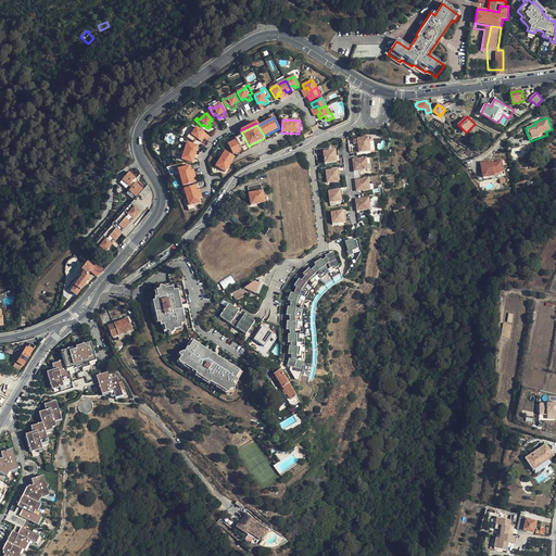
[(202,136),(204,133),(198,128),(192,136),(190,134),(188,138),(196,142),(198,140),(202,143),(205,138),(202,136)]
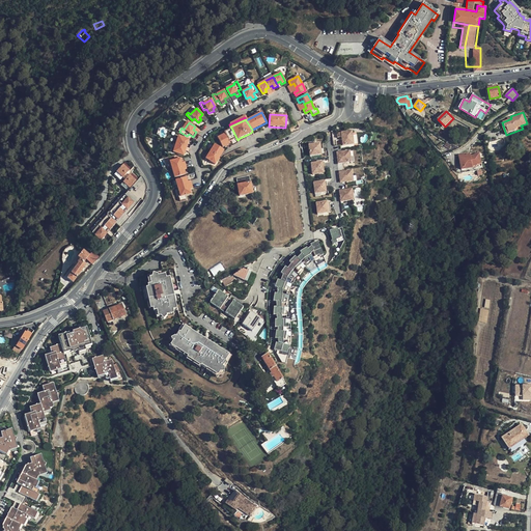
[(228,142),(236,138),(231,128),(224,133),(225,135),(218,139),(223,148),(230,144),(228,142)]
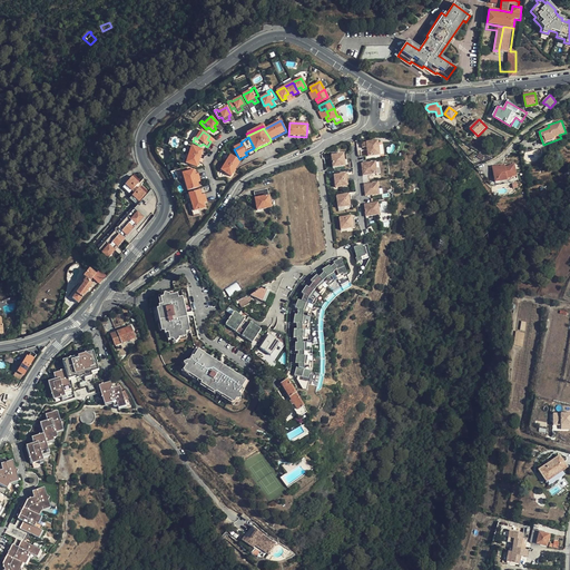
[(360,143),(361,145),(361,147),(366,146),(367,155),(374,154),(374,149),(377,149),(377,143),(375,140),(360,141),(360,143)]
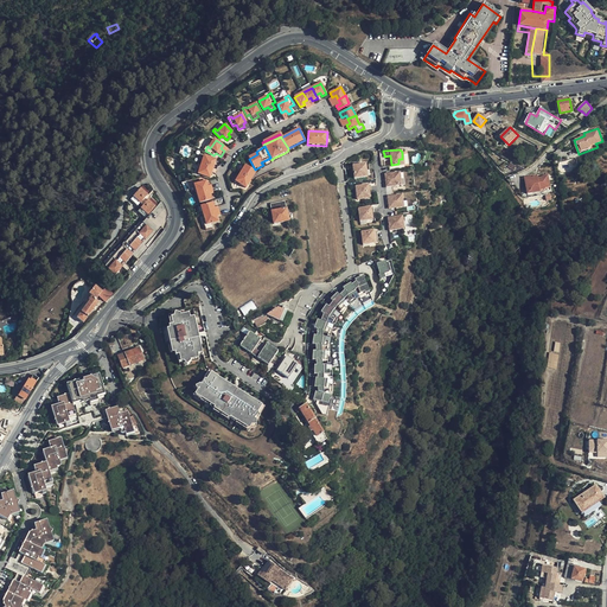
[(211,164),(215,166),(216,160),(204,155),(200,165),(209,168),(211,164)]
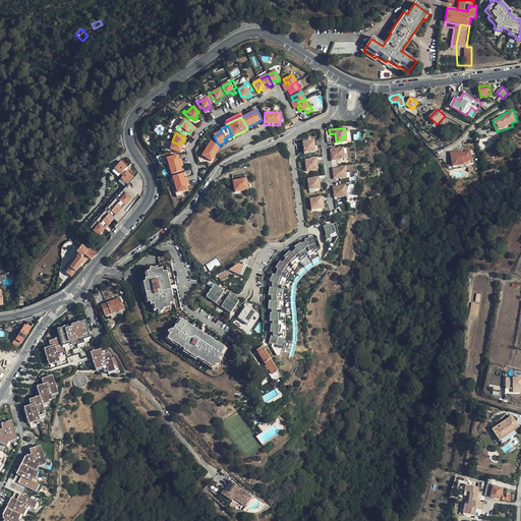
[(313,146),(313,139),(301,140),(303,153),(312,152),(311,146),(313,146)]
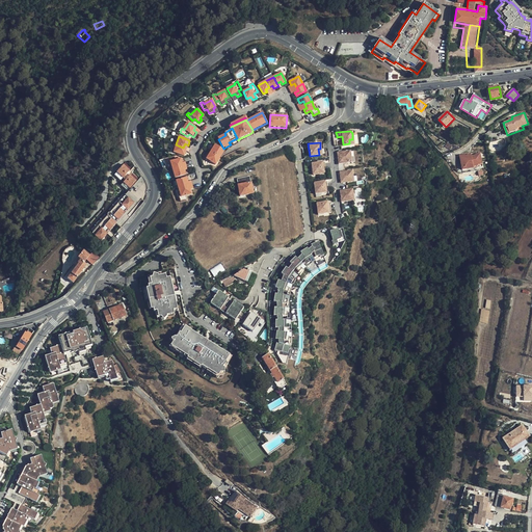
[(184,156),(185,152),(182,151),(183,148),(176,144),(174,152),(184,156)]
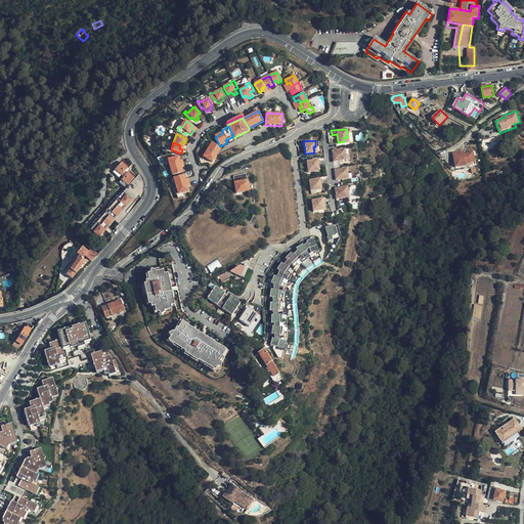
[(204,158),(213,163),(221,148),(212,143),(204,158)]
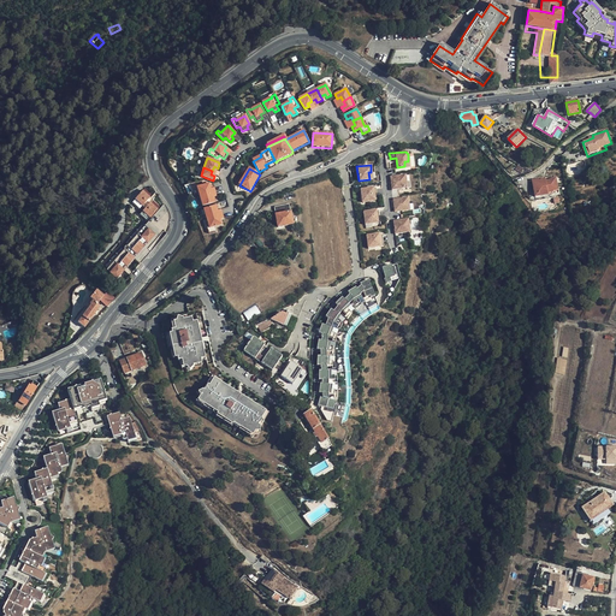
[(403,182),(406,182),(404,175),(395,176),(390,176),(391,189),(398,188),(403,188),(403,182)]
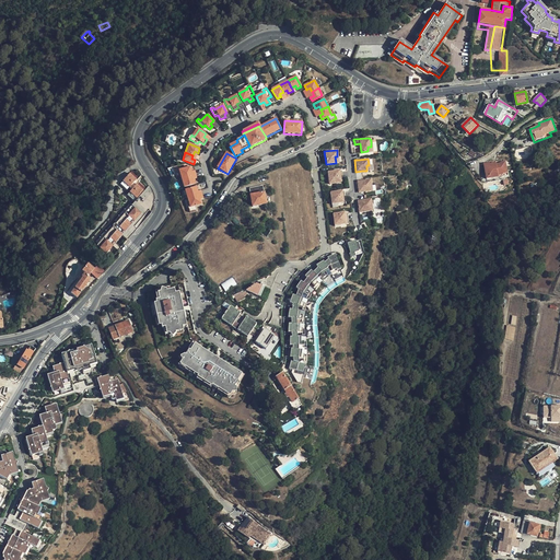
[(496,163),(486,164),(488,178),(510,175),(509,162),(503,162),(503,164),(496,165),(496,163)]
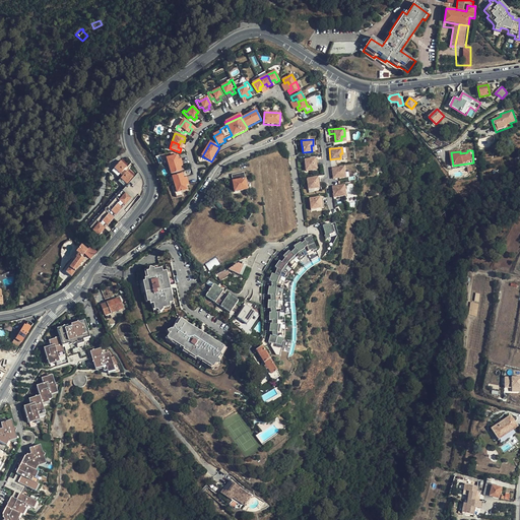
[(168,158),(170,166),(176,164),(175,160),(179,158),(178,155),(168,158)]
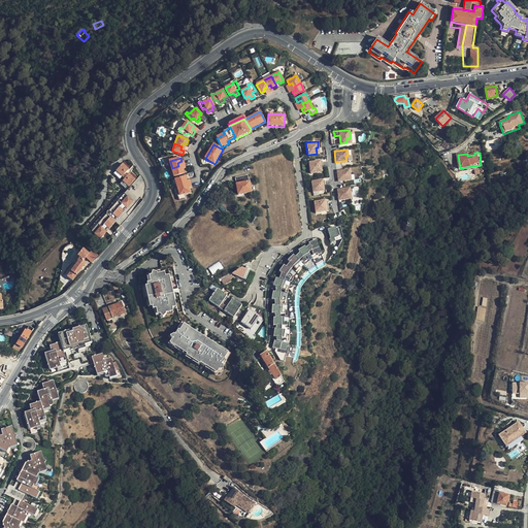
[(320,161),(308,162),(309,172),(319,172),(319,166),(320,166),(320,161)]
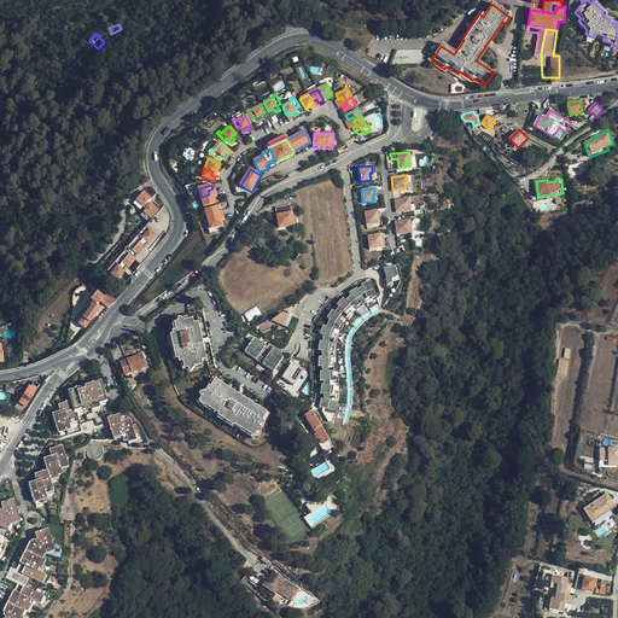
[(161,211),(155,205),(157,203),(146,194),(135,207),(143,213),(145,209),(149,213),(144,219),(150,225),(161,211)]
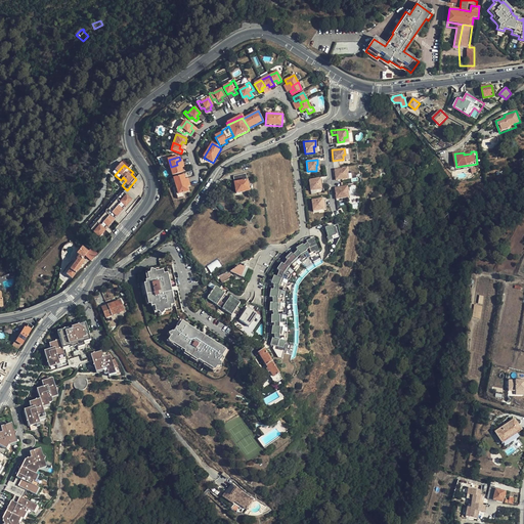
[(177,165),(171,167),(173,175),(184,172),(182,168),(179,169),(177,165)]
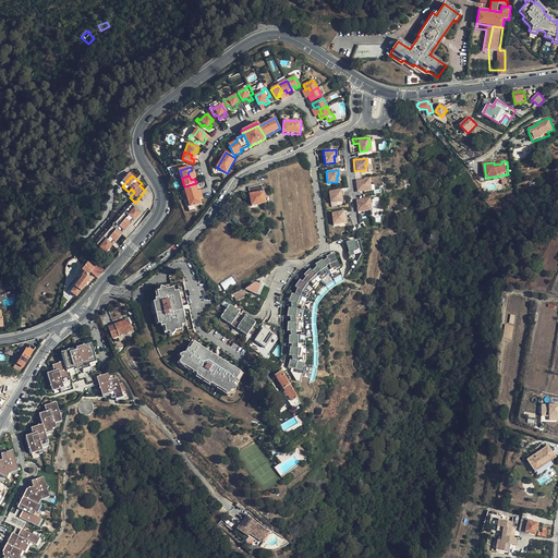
[(368,179),(355,180),(356,192),(363,191),(367,190),(366,184),(370,184),(368,179)]
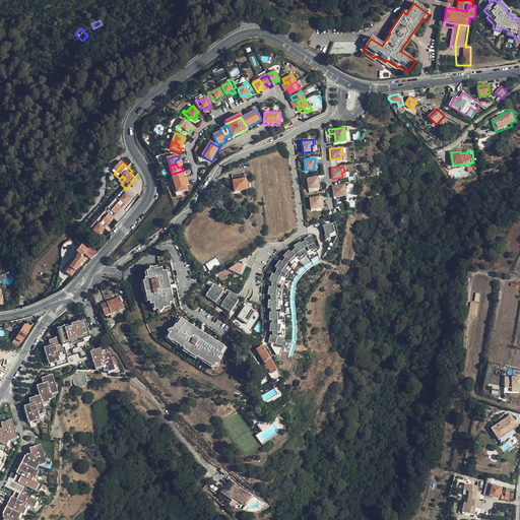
[(233,175),(235,186),(235,188),(236,192),(249,189),(245,172),(233,175)]
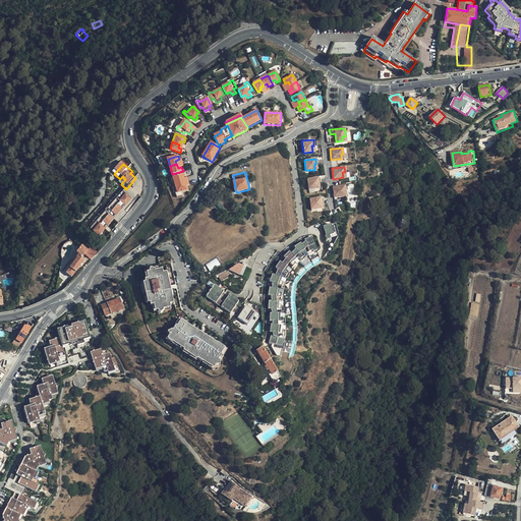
[(173,178),(176,185),(183,183),(182,180),(185,179),(184,175),(173,178)]
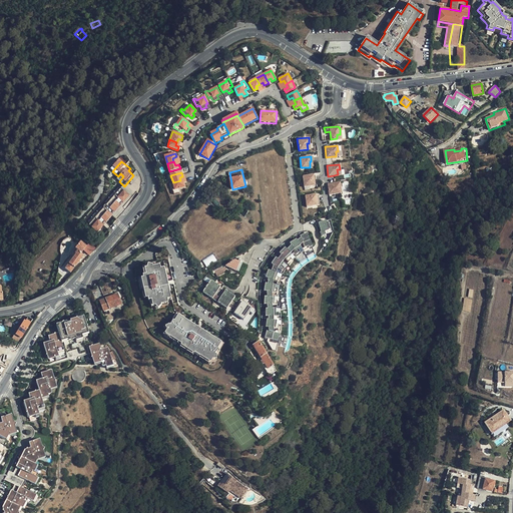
[(313,174),(302,175),(303,186),(312,185),(312,180),(313,180),(313,174)]
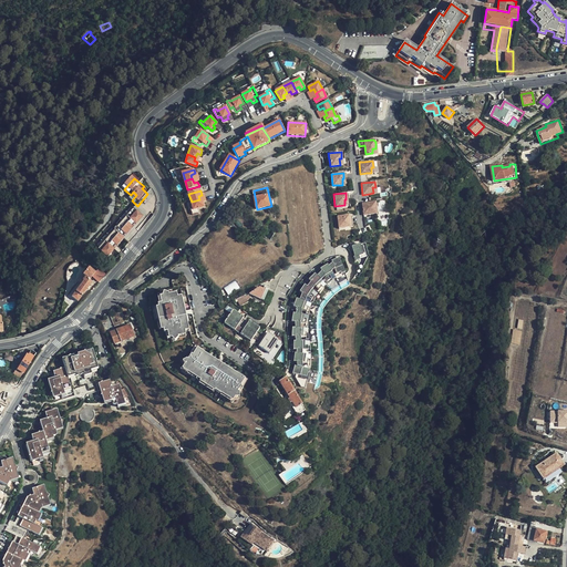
[(199,199),(192,202),(192,205),(194,210),(199,209),(206,207),(204,203),(200,204),(199,199)]
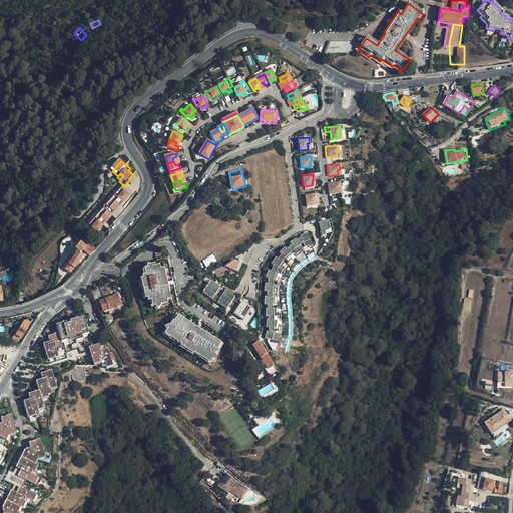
[(337,188),(339,187),(339,182),(335,183),(329,183),(326,184),(328,193),(334,193),(338,192),(337,188)]
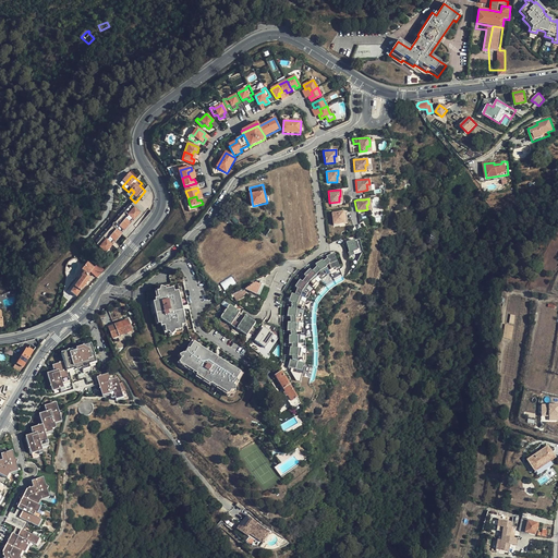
[(118,226),(133,208),(130,206),(116,223),(118,226)]
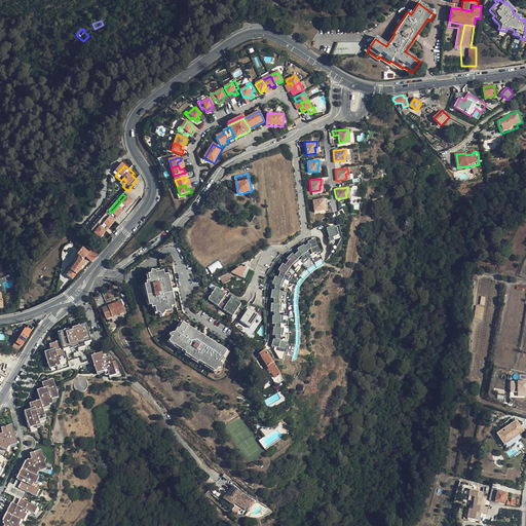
[(135,204),(125,196),(111,213),(106,219),(94,233),(91,235),(101,243),(135,204)]
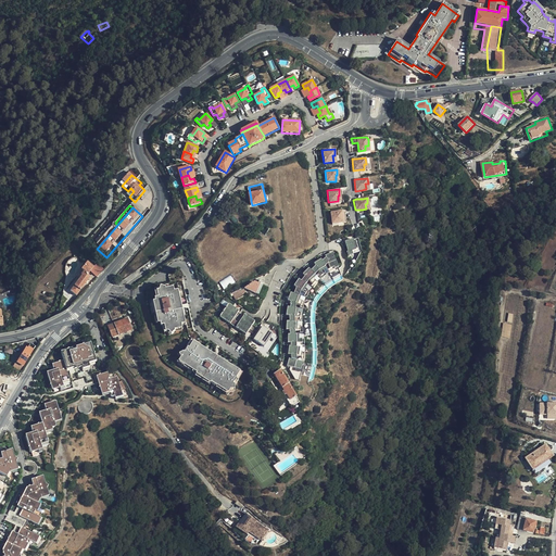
[(344,210),(341,211),(342,219),(337,219),(337,223),(345,222),(344,210)]
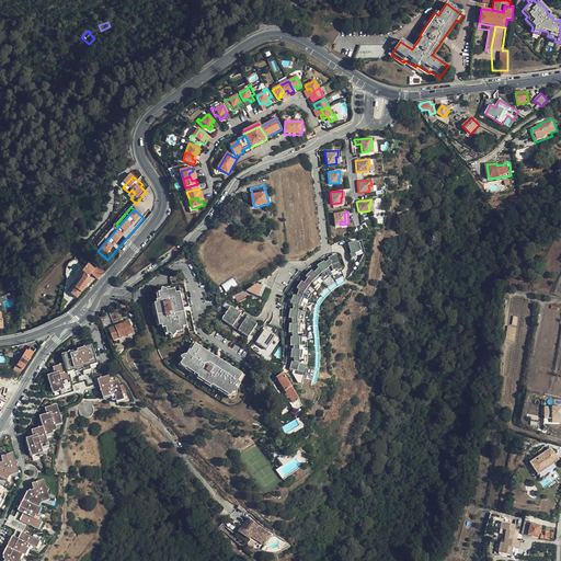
[(345,221),(344,213),(332,214),(334,225),(340,225),(340,221),(345,221)]
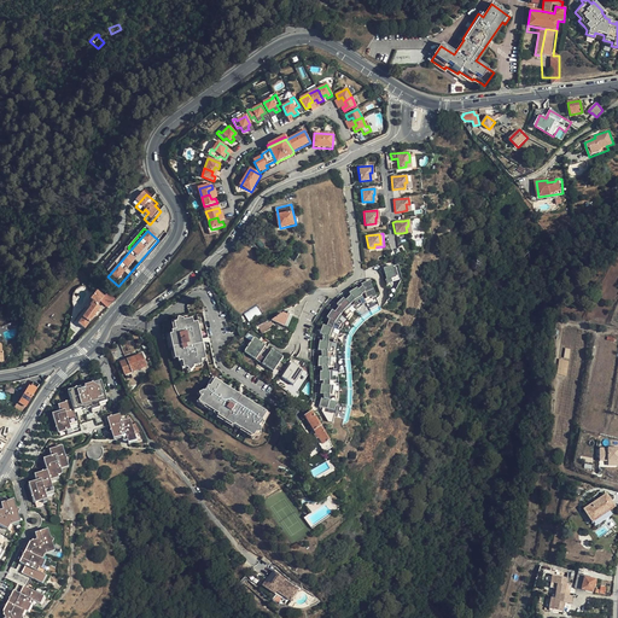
[(106,272),(110,274),(124,257),(122,254),(106,272)]
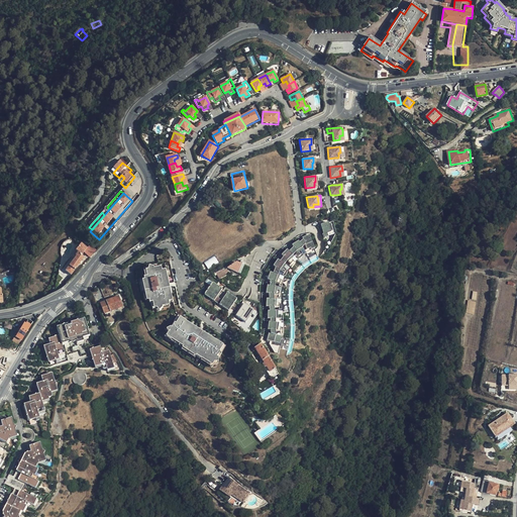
[(330,224),(322,225),(325,239),(328,238),(328,235),(332,234),(330,224)]
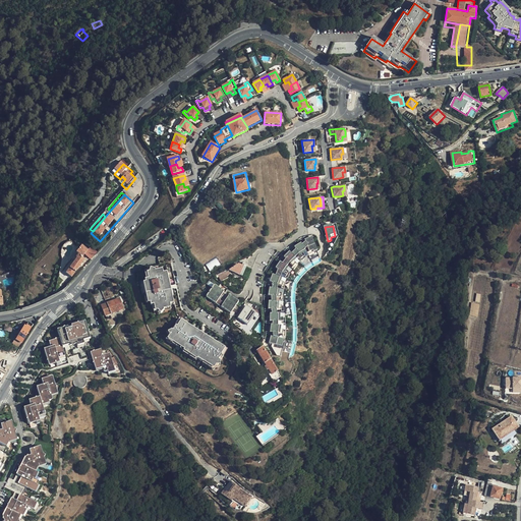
[(311,236),(305,239),(306,243),(303,244),(305,247),(307,246),(309,251),(313,250),(313,251),(317,249),(311,236)]
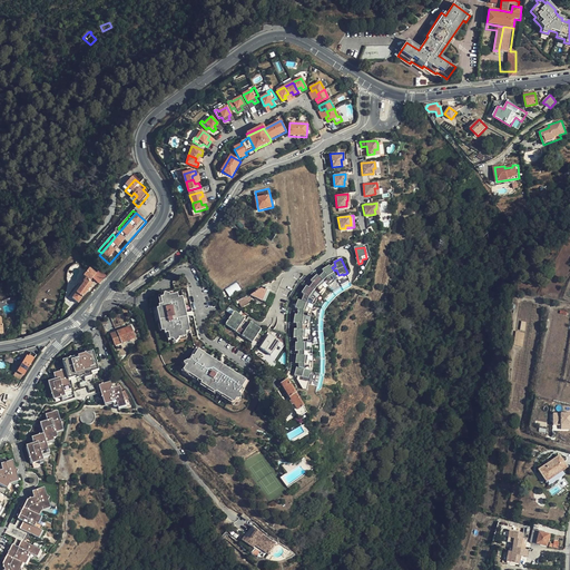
[(330,266),(323,271),(325,274),(322,276),(324,279),(326,278),(330,283),(333,281),(334,282),(337,279),(330,266)]
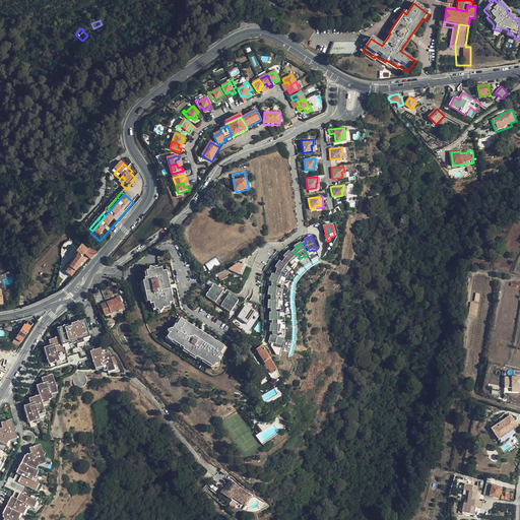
[(72,276),(85,260),(82,257),(87,250),(81,245),(75,252),(78,254),(65,271),(72,276)]
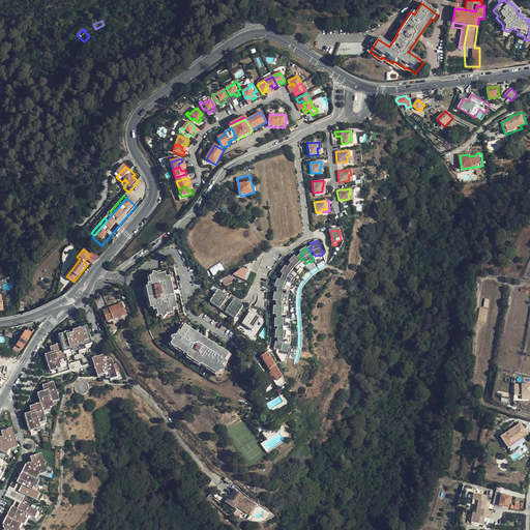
[(305,266),(294,256),(289,262),(292,264),(290,266),(293,269),(295,267),(298,271),(301,268),(302,269),(305,266)]
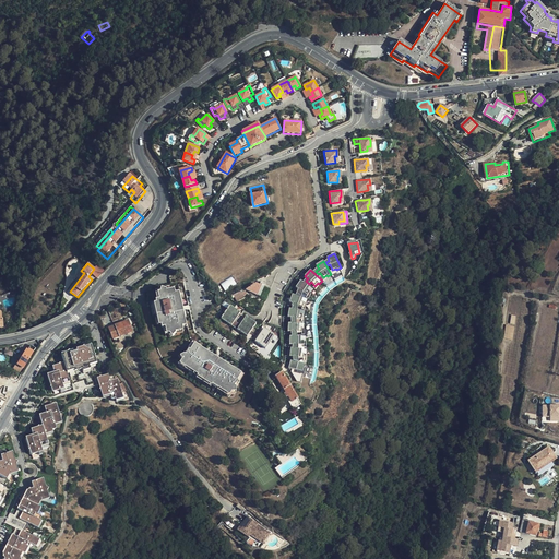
[(226,292),(237,284),(233,276),(221,284),(226,292)]
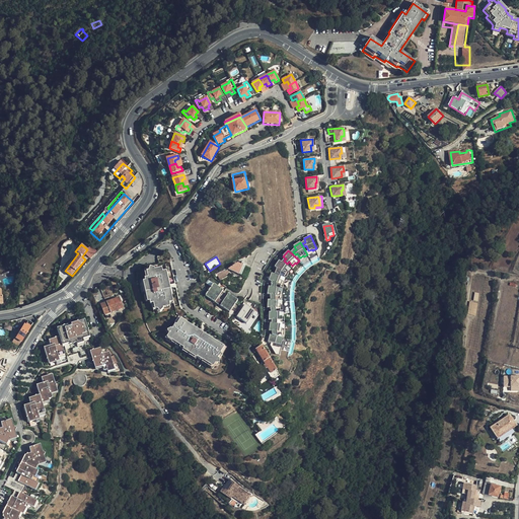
[(279,260),(275,267),(279,269),(277,271),(281,273),(282,271),(286,274),(288,270),(289,271),(291,268),(279,260)]
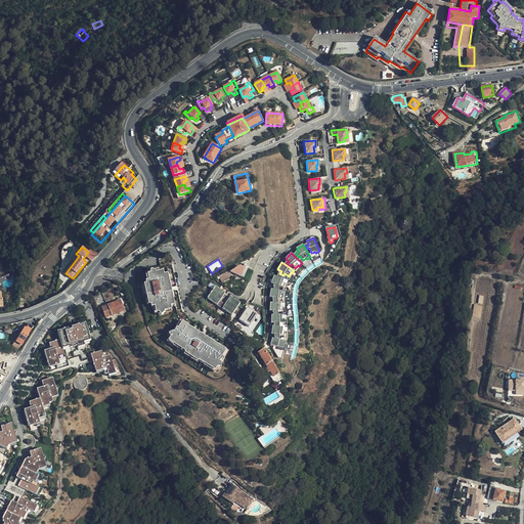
[(241,277),(246,269),(241,266),(231,272),(241,277)]
